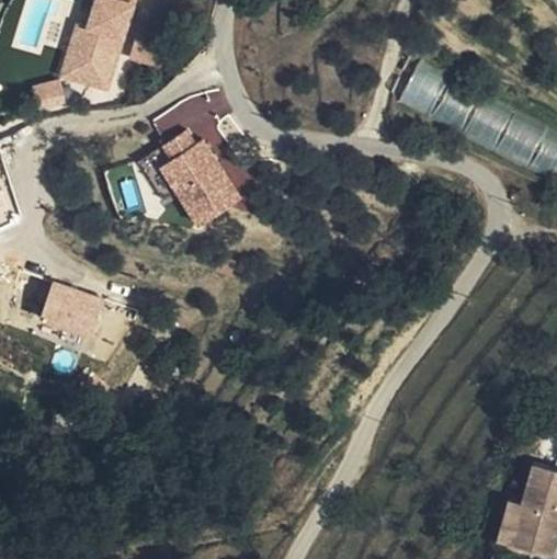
[(76,26),(60,75),(106,89),(135,0),(94,0),(86,30),(76,26)]
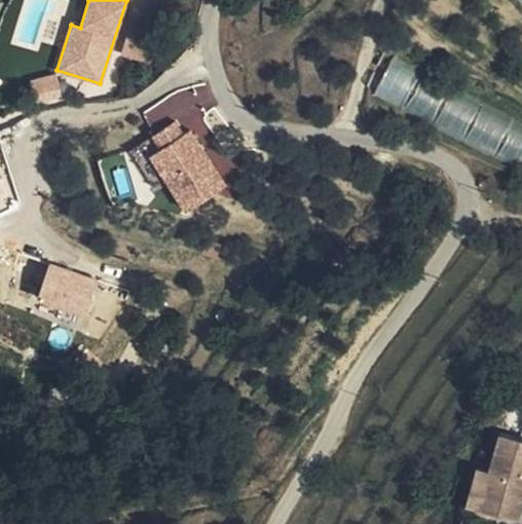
[(383,68),(370,97),(427,123),(441,95),(383,68)]
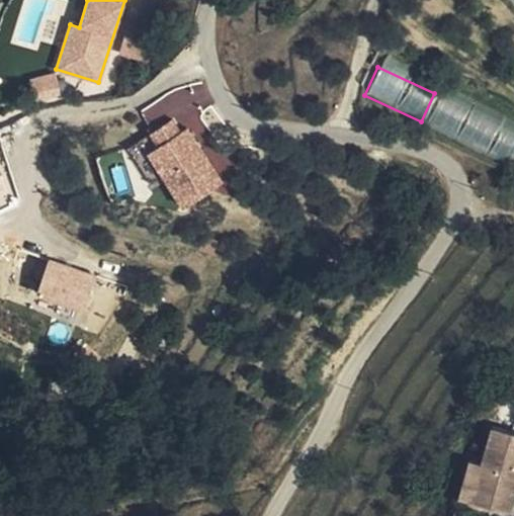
[(54,74),(30,79),(35,100),(59,95),(54,74)]
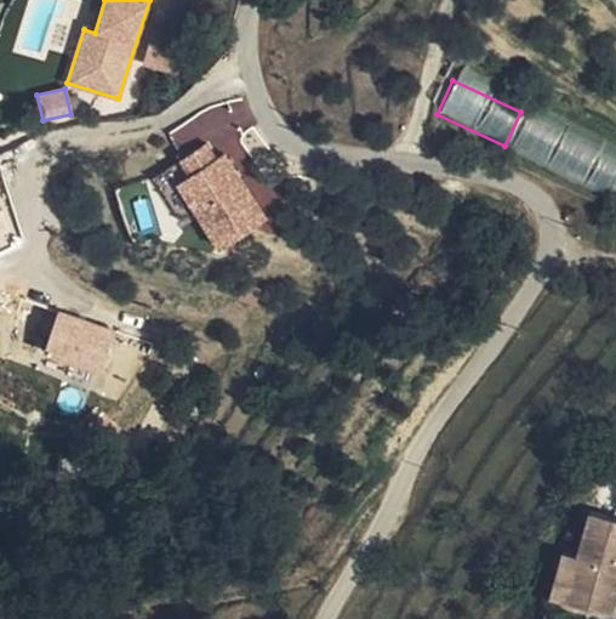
[(615,196),(615,194),(615,149),(519,119),(506,160),(615,196)]
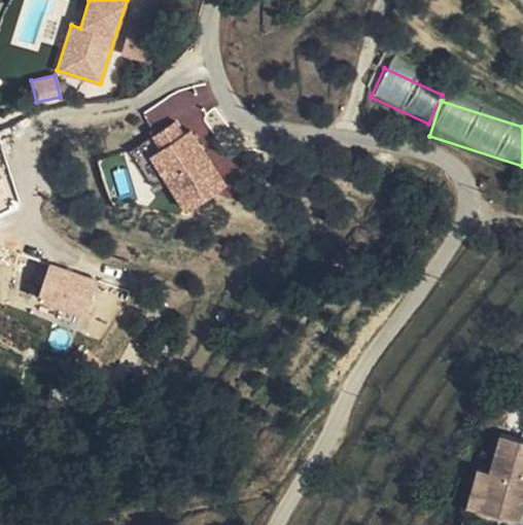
[(150,159),(183,211),(225,184),(190,129),(183,134),(176,124),(152,138),(161,151),(150,159)]
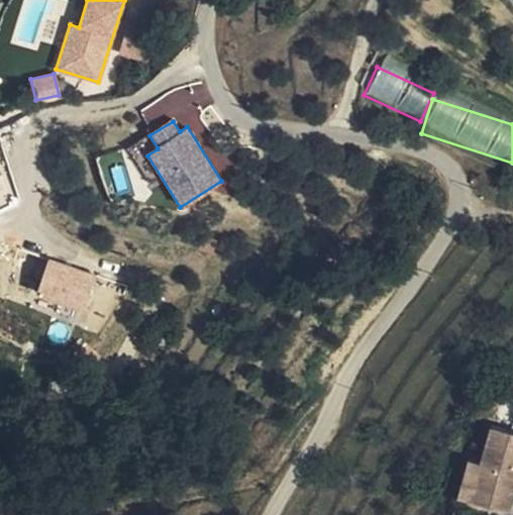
[(0,203),(9,200),(0,177),(0,203)]
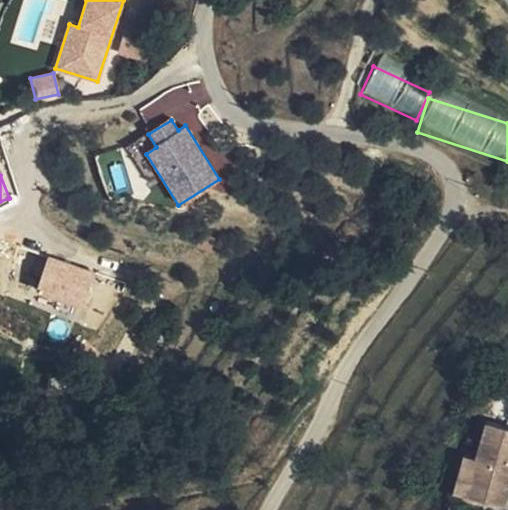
[(95,273),(48,257),(36,291),(83,307),(95,273)]
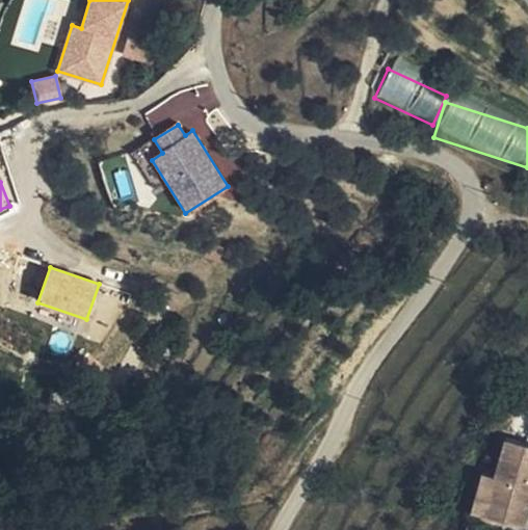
[(481,473),(471,513),(523,528),(527,506),(527,445),(504,439),(494,476),(481,473)]
